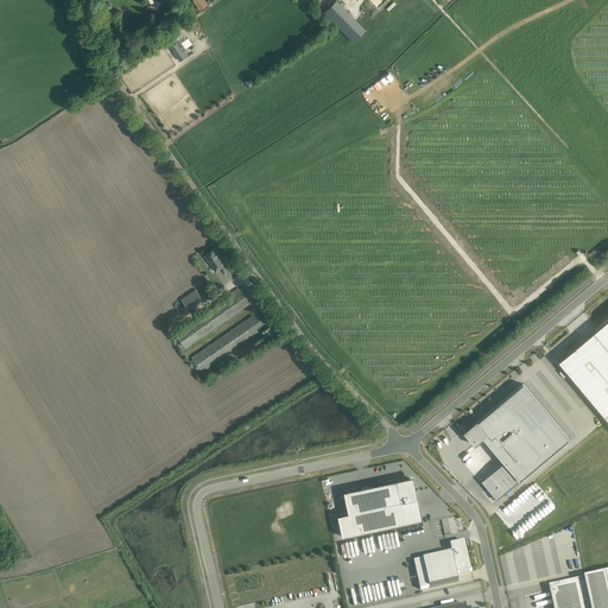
[(194,0),(201,10),(209,4),(207,0),(194,0)]
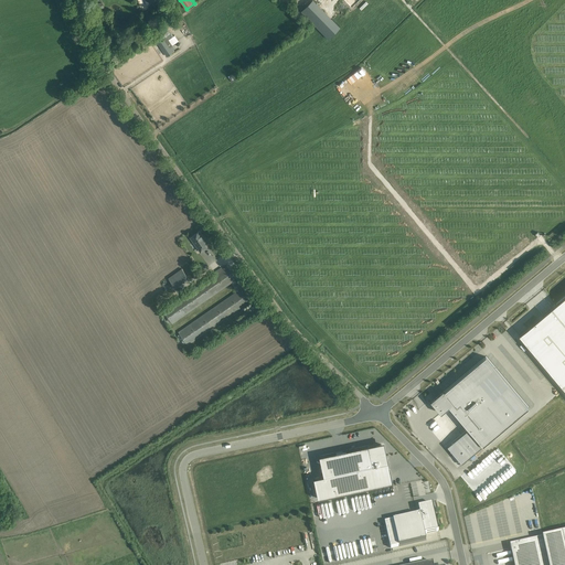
[(316,0),(312,0),(301,11),(329,39),(342,27),(316,0)]
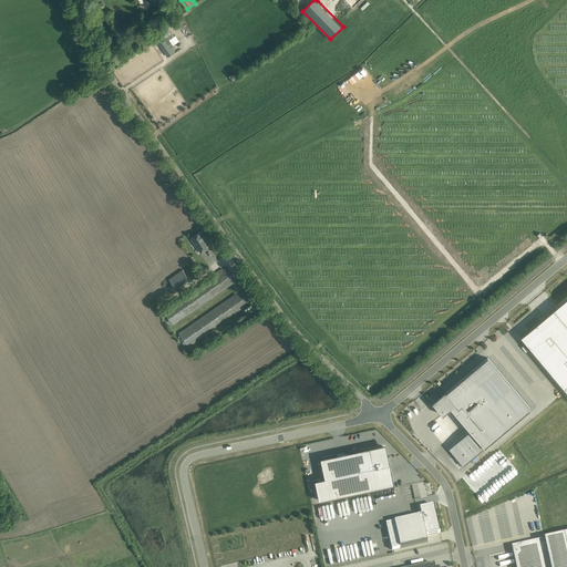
[(168,31),(167,29),(160,33),(163,39),(158,42),(167,57),(174,52),(173,51),(175,50),(173,45),(179,41),(175,35),(174,35),(172,32),(171,33),(169,30),(168,31)]
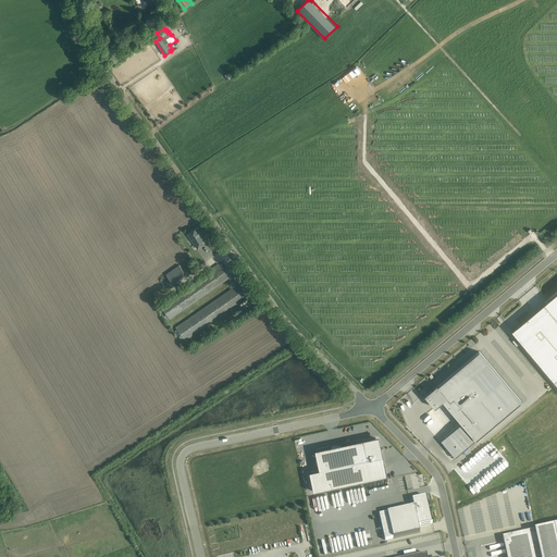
[(199,232),(197,227),(187,234),(198,249),(203,245),(201,240),(205,238),(201,234),(200,235),(199,232)]
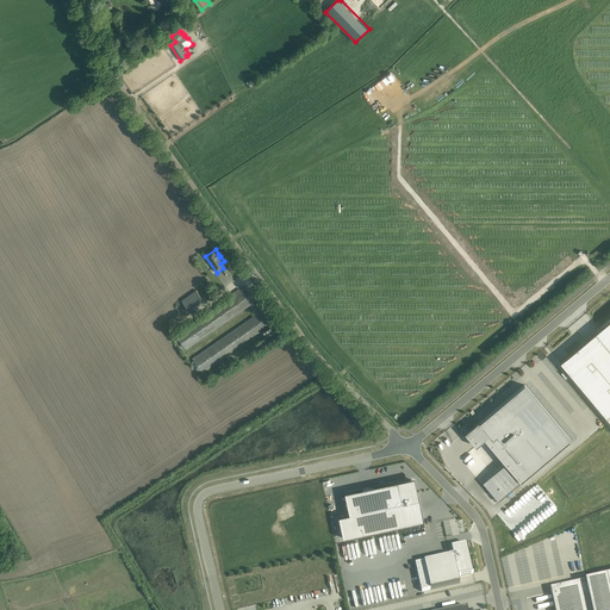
[(272,324),(246,287),(176,336),(186,349),(250,305),(256,315),(193,359),(203,373),(272,324)]
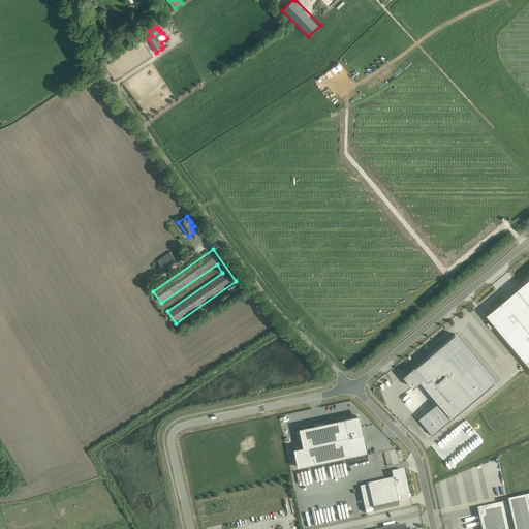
[(177,260),(170,252),(157,260),(163,270),(177,260)]
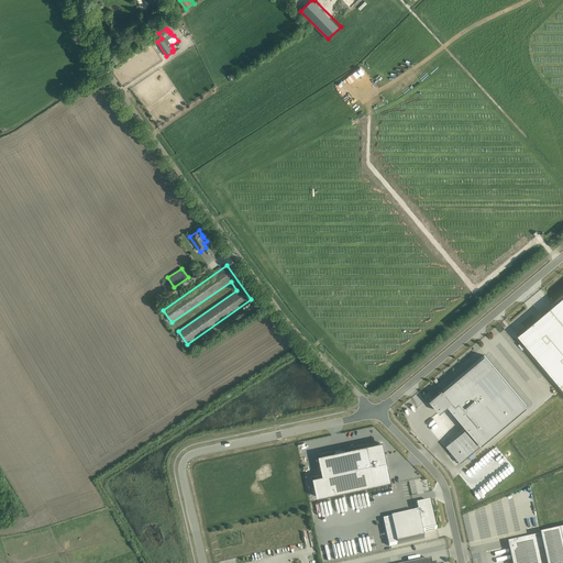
[(541,313),(517,334),(562,388),(562,295),(549,307),(541,313)]
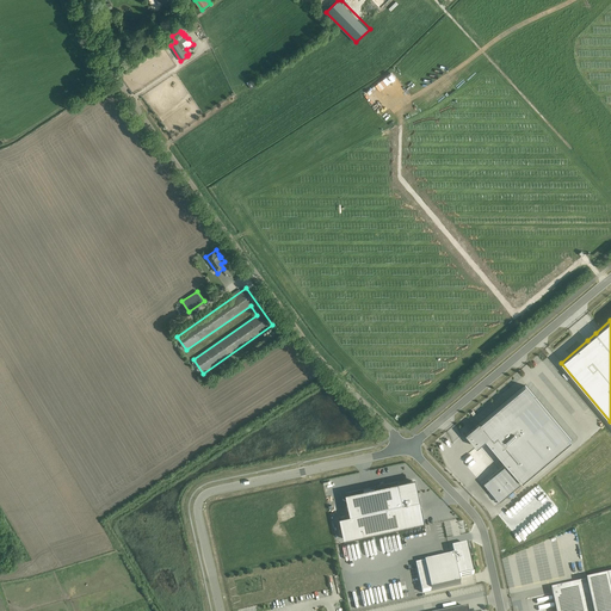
[(499,501),(572,440),(525,386),(481,424),(480,421),(466,433),(476,448),(486,439),(506,464),(483,483),(499,501)]
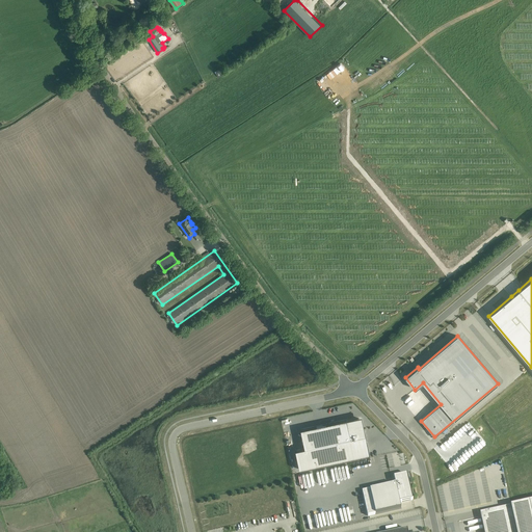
[(304,448),(295,450),(299,470),(370,454),(366,435),(365,435),(358,419),(347,421),(347,420),(300,429),(304,448)]
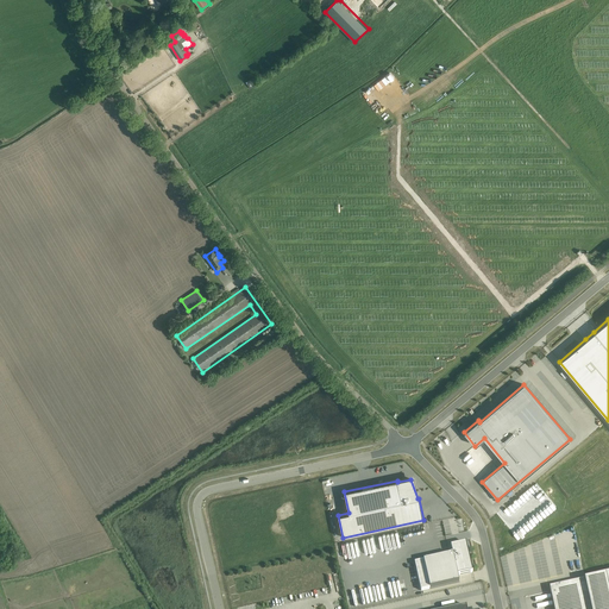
[(472,572),(469,554),(466,542),(460,544),(451,546),(452,554),(424,562),(429,589),(459,582),(458,576),(472,572)]
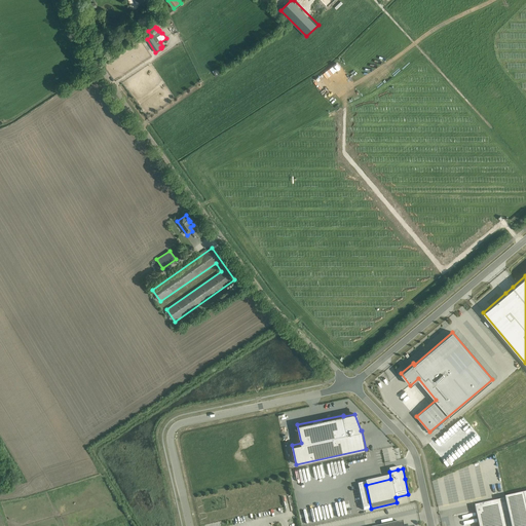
[(478,525),(525,525),(525,495),(475,508),(478,525)]
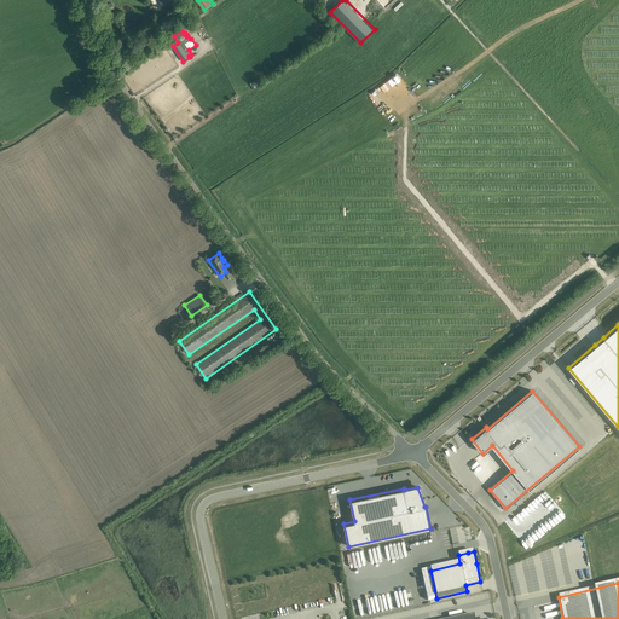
All buildings are outlined.
